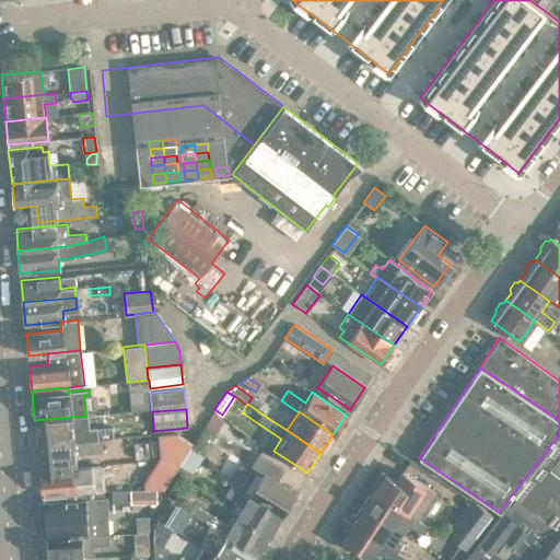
[(222,421),(212,415),(206,426),(216,432),(222,421)]
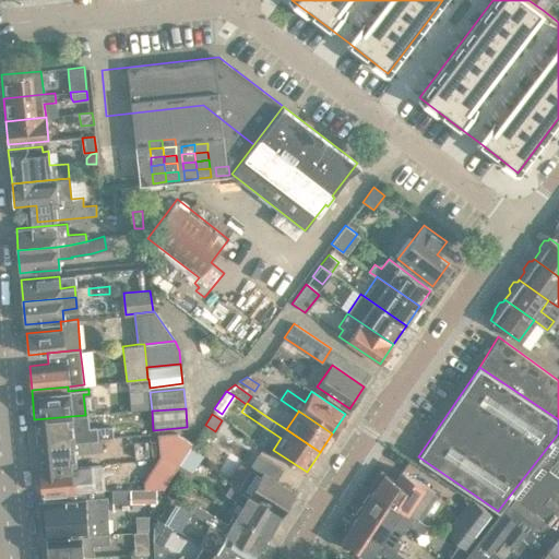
[(34,419),(37,444),(73,441),(99,439),(110,438),(109,426),(95,427),(95,426),(86,427),(85,415),(71,416),(34,419)]
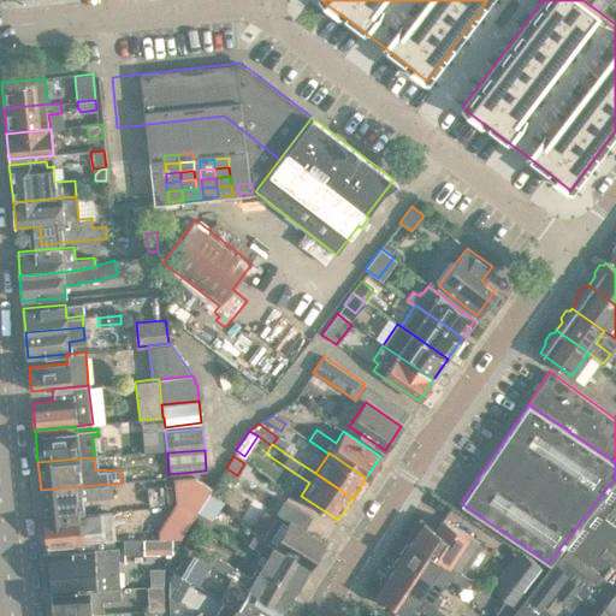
[(181,538),(199,513),(212,493),(214,490),(195,477),(178,479),(179,501),(159,531),(159,537),(160,537),(160,539),(181,538)]
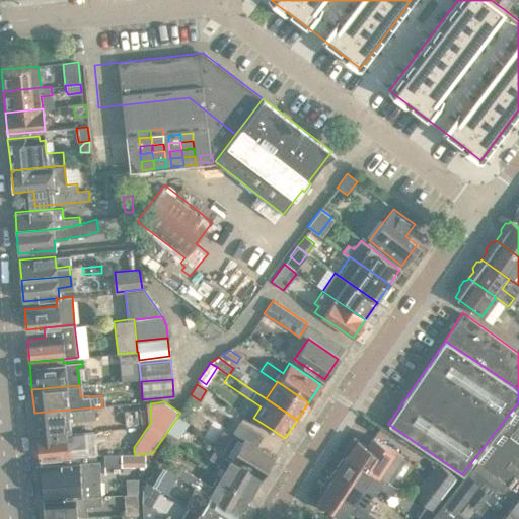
[(518,402),(464,471),(518,514),(518,402)]
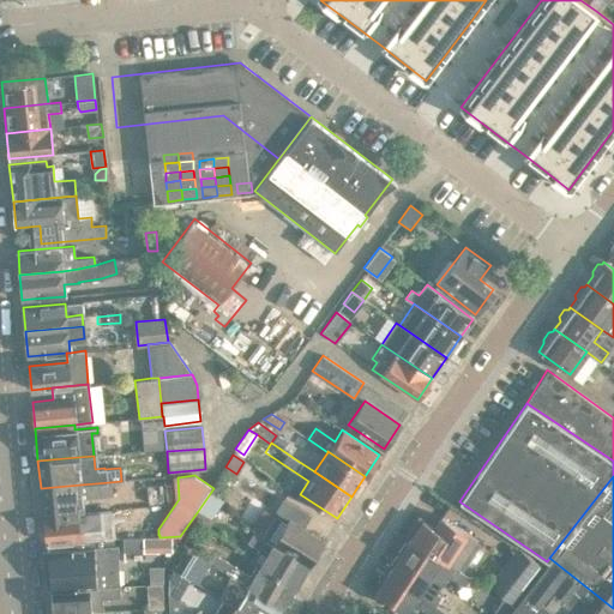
[(80,485),(41,488),(43,516),(83,512),(82,498),(110,495),(109,482),(80,485)]
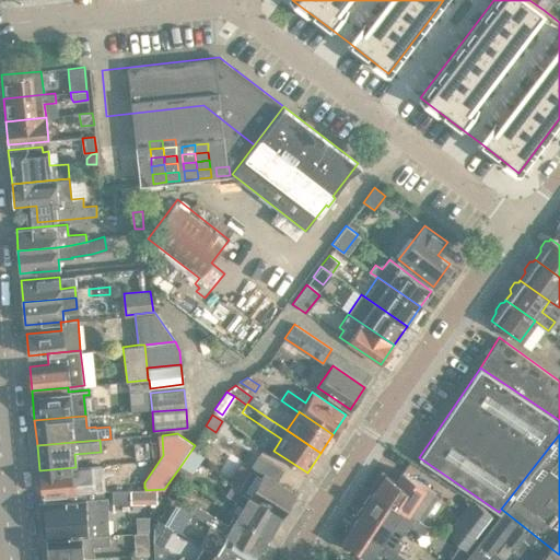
[(193,474),(205,457),(193,448),(181,466),(193,474)]
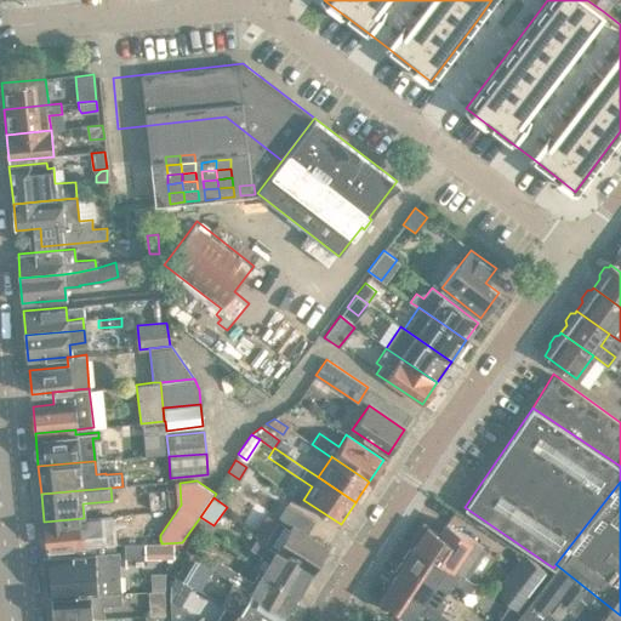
[(266,545),(311,571),(326,546),(319,540),(306,533),(313,520),(285,502),(278,516),(281,518),(266,545)]
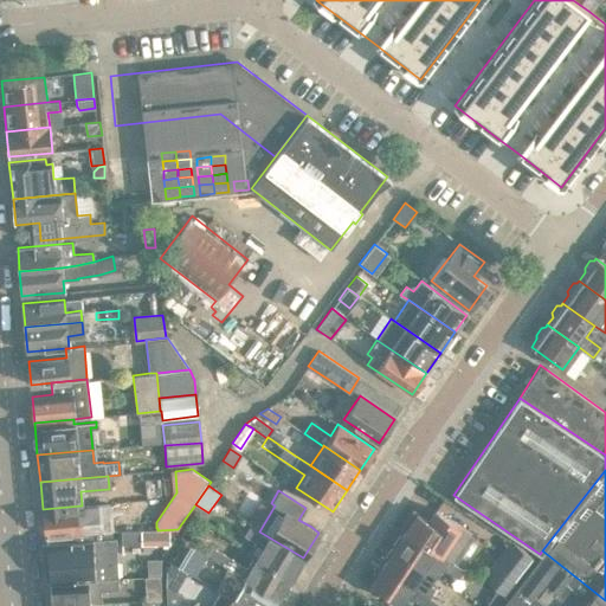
[(109,519),(83,520),(82,505),(43,509),(45,536),(84,533),(110,530),(109,519)]
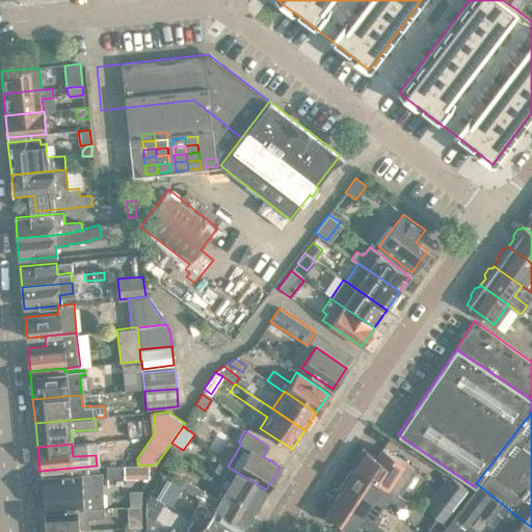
[(358,460),(355,466),(388,487),(396,493),(413,467),(404,461),(382,447),(376,456),(363,448),(355,458),(358,460)]
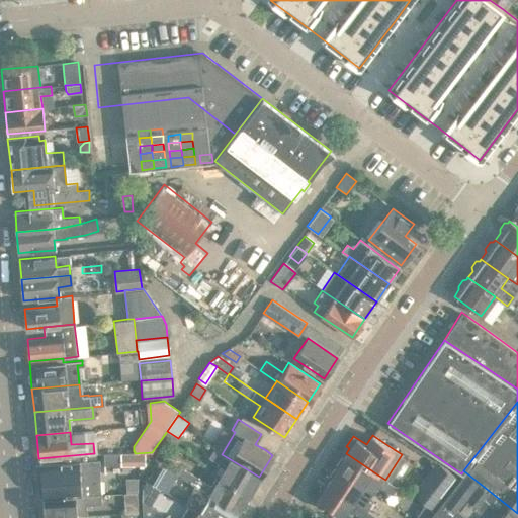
[(249,494),(259,477),(222,454),(213,449),(208,457),(220,463),(213,473),(219,476),(249,494)]
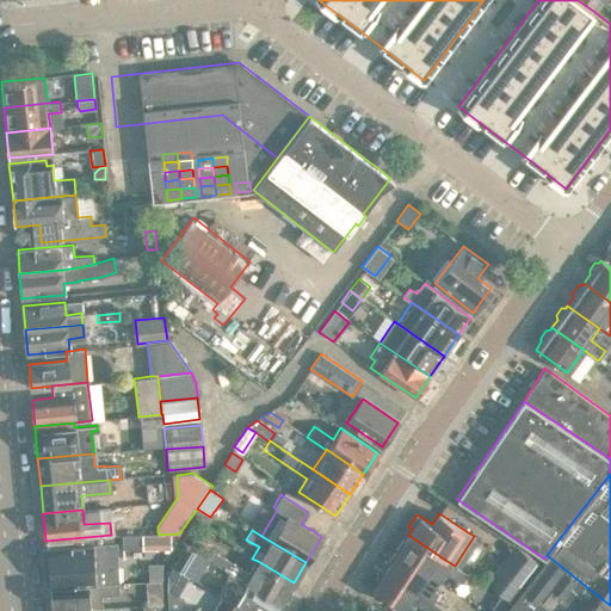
[(171,548),(171,535),(122,537),(122,556),(130,556),(130,549),(171,548)]
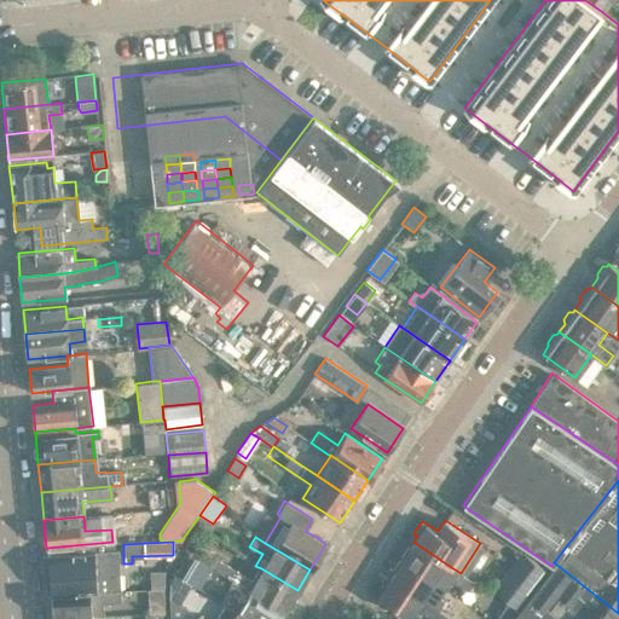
[(408,547),(400,557),(403,559),(401,560),(445,589),(451,579),(455,582),(467,590),(473,582),(461,573),(451,567),(414,542),(414,543),(409,549),(408,547)]
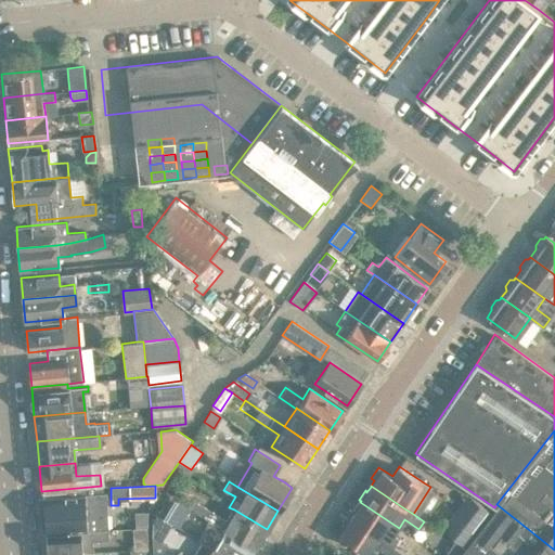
[(178,488),(173,494),(197,511),(215,525),(255,549),(267,529),(234,510),(232,514),(229,512),(224,520),(218,517),(219,516),(178,488)]
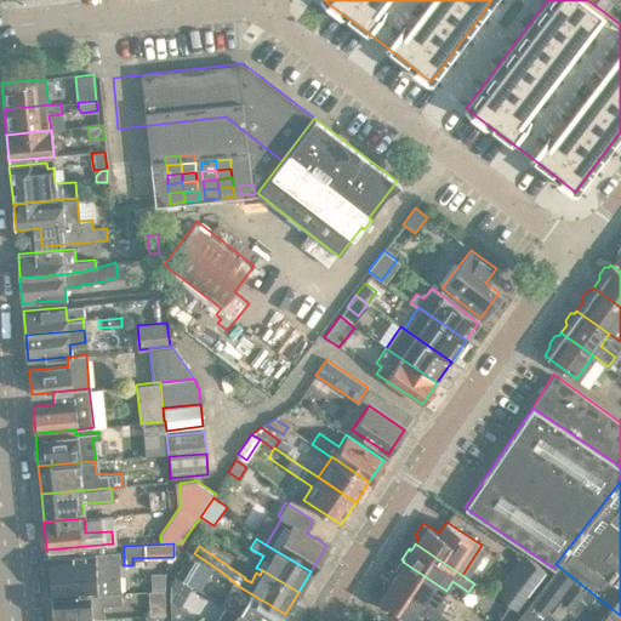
[(47,556),(51,596),(97,593),(114,592),(120,591),(118,551),(57,554),(47,556)]
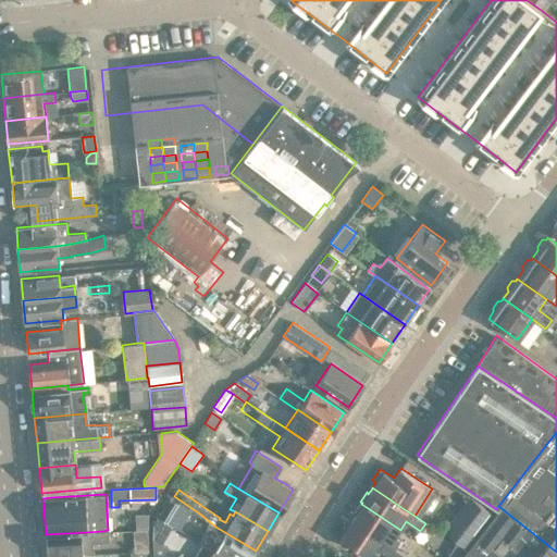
[(158,516),(173,525),(186,506),(171,496),(158,516)]
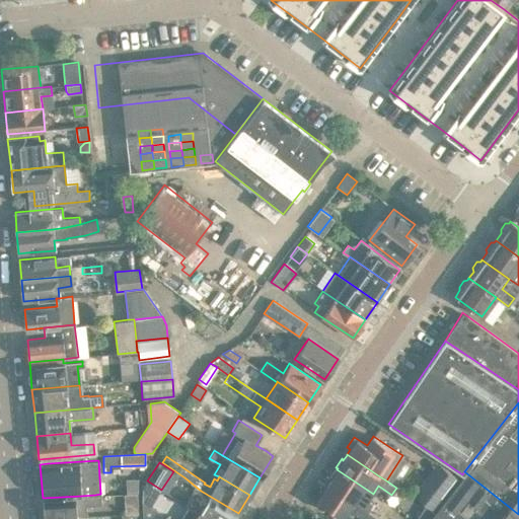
[(413,494),(431,508),(435,504),(456,477),(438,462),(413,494)]
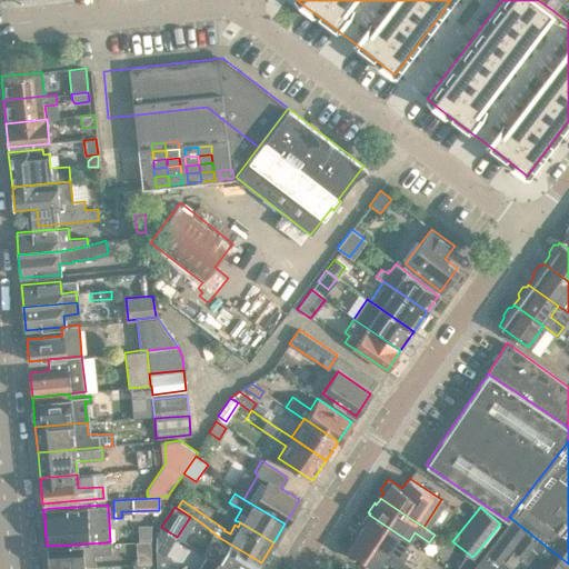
[(359,531),(401,561),(401,560),(407,552),(403,550),(409,541),(369,515),(368,516),(367,515),(360,523),(362,526),(359,531)]
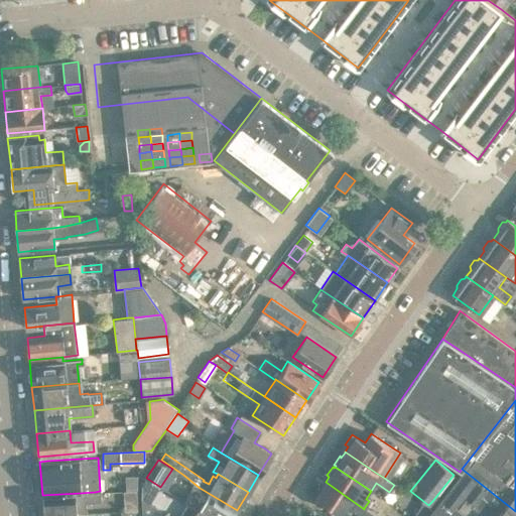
[(515,515),(515,511),(462,469),(460,472),(429,510),(425,515),(515,515)]
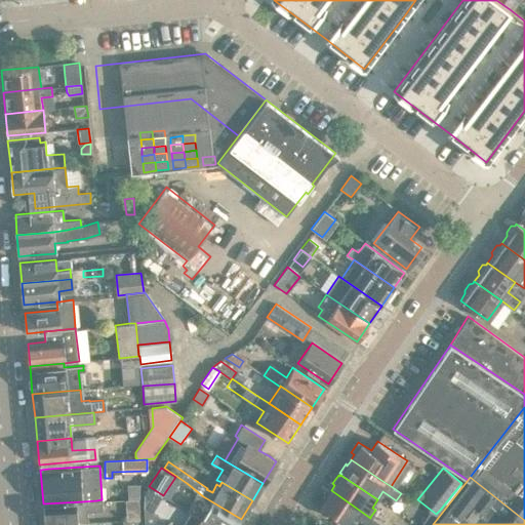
[(325,494),(320,502),(322,505),(321,506),(347,523),(352,515),(367,524),(381,524),(370,518),(331,490),(330,490),(327,495),(325,494)]
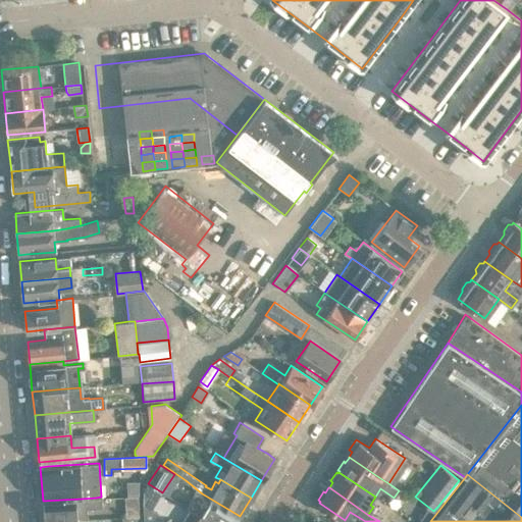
[(186,507),(199,515),(210,521),(236,521),(240,516),(202,493),(196,489),(186,507)]
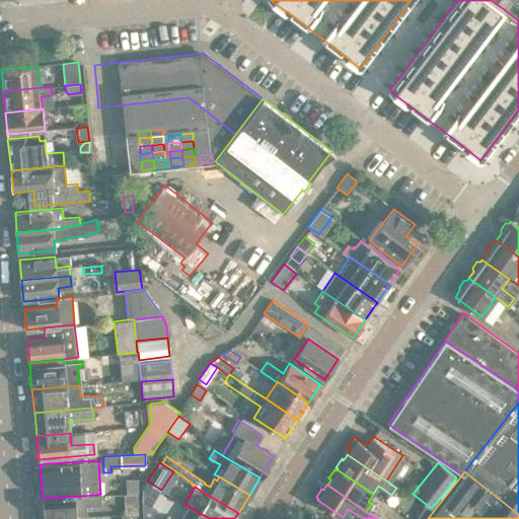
[(124,514),(130,514),(138,514),(137,494),(123,494),(124,514)]
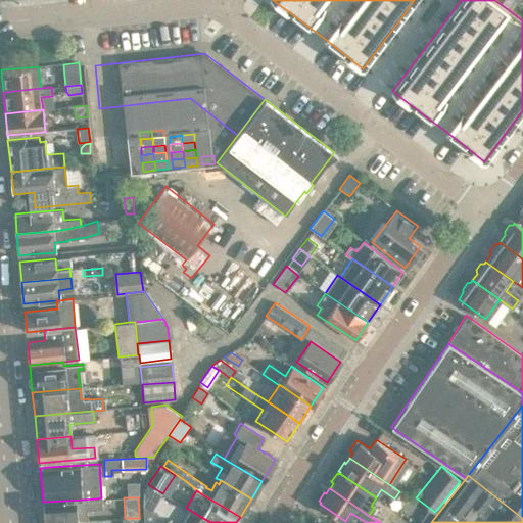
[(96,498),(82,500),(43,502),(45,522),(77,521),(76,511),(97,510),(96,498)]
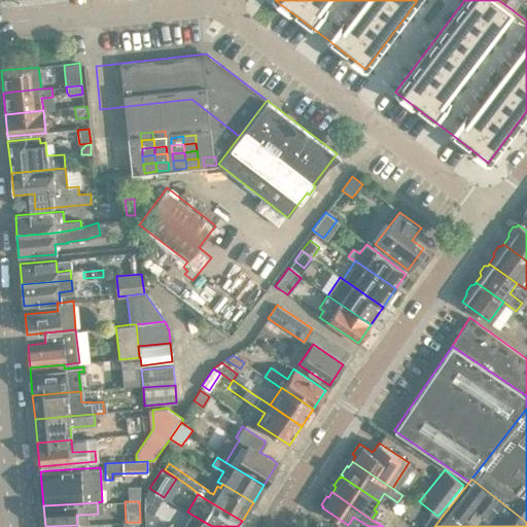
[(417,526),(427,526),(434,517),(424,510),(415,525),(417,526)]
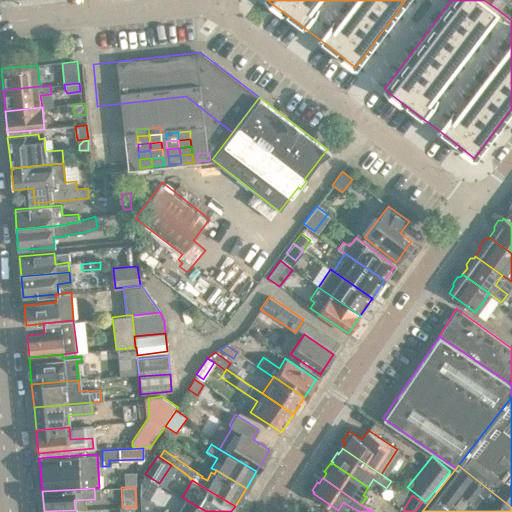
[(143,511),(149,511),(155,504),(141,496),(141,510),(143,511)]
